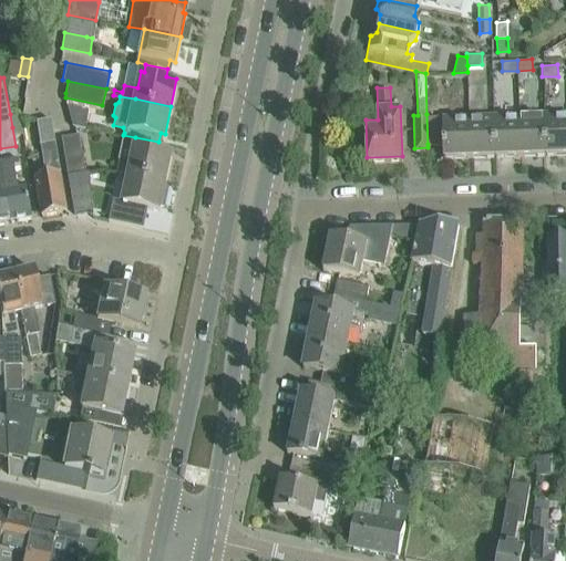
[(565,151),(565,110),(543,111),(544,152),(565,151)]
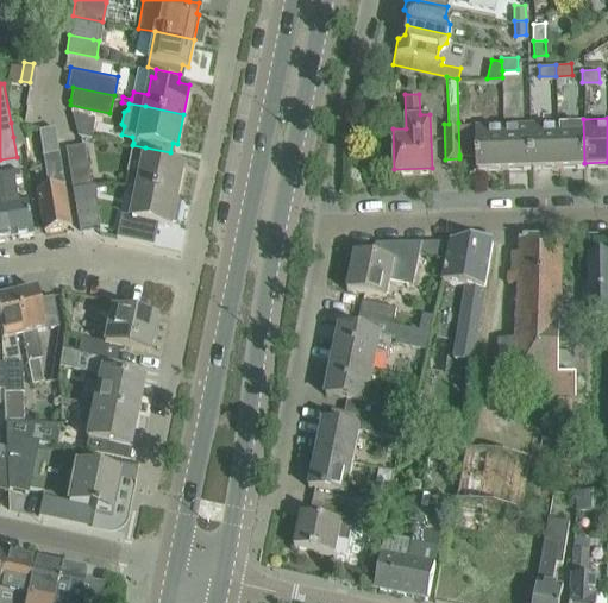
[(584,163),(583,119),(556,120),(557,164),(584,163)]
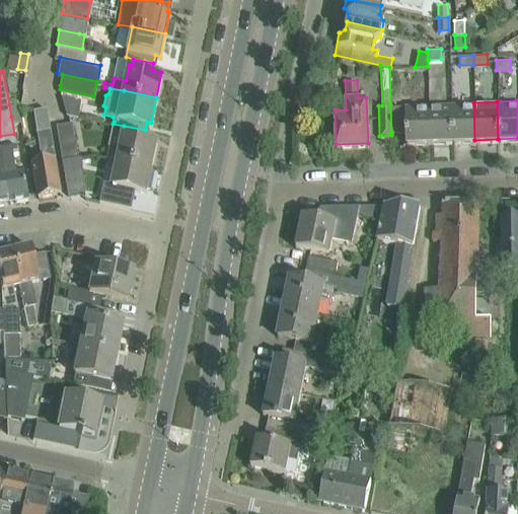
[(474,140),(473,102),(452,103),(452,141),(474,140)]
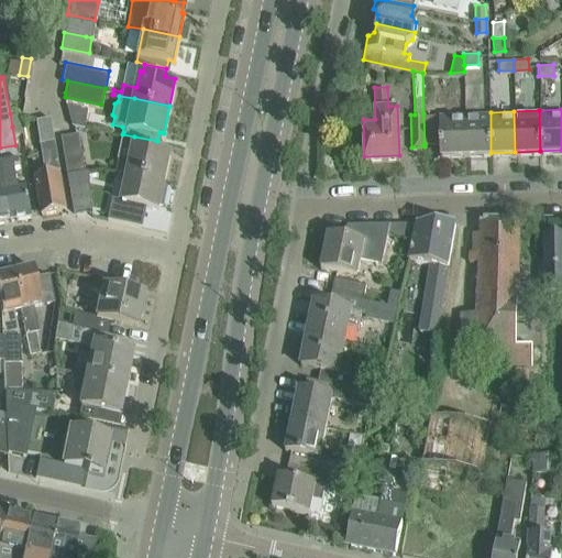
[(18,112),(10,113),(12,127),(20,126),(18,112)]
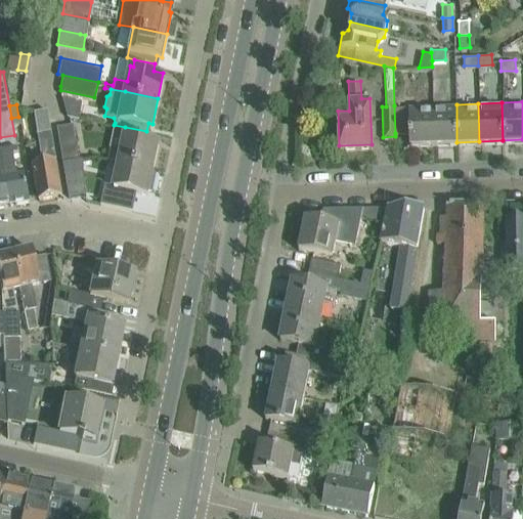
[(433,142),(432,104),(394,105),(395,133),(409,132),(409,143),(433,142)]
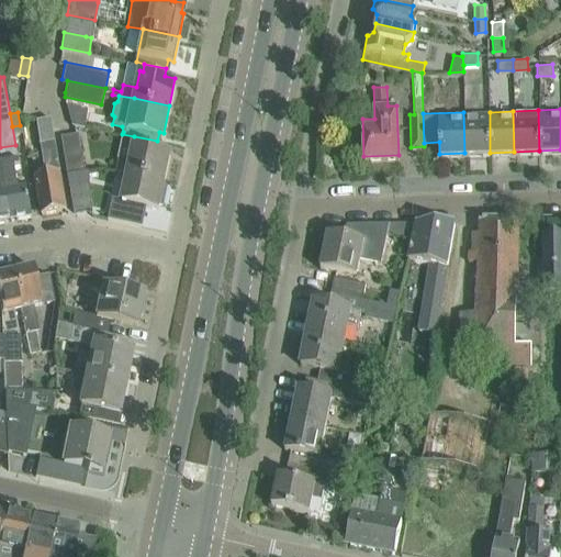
[(490,153),(490,112),(463,112),(464,153),(490,153)]
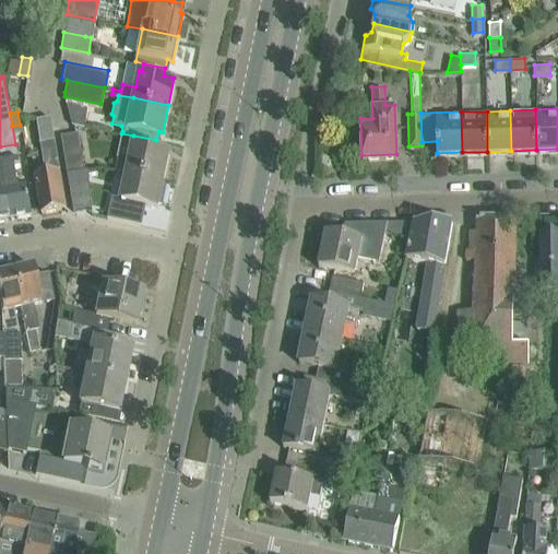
[(66,207),(55,138),(50,115),(36,118),(39,140),(45,172),(34,174),(40,211),(66,207)]
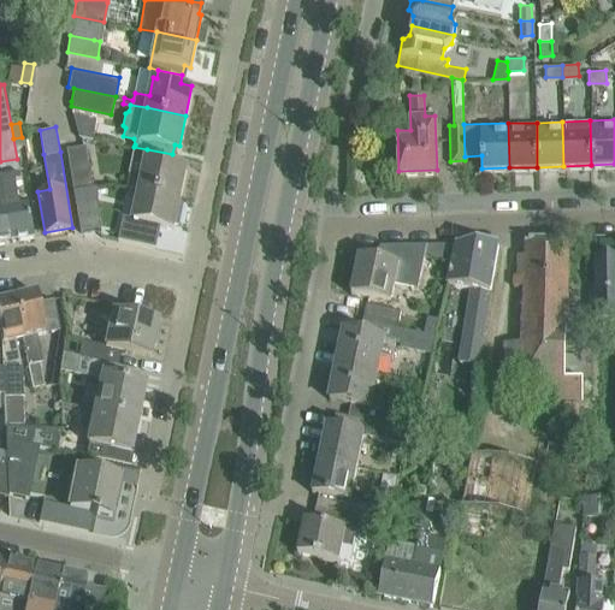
[(66,146),(74,187),(92,184),(84,143),(66,146)]
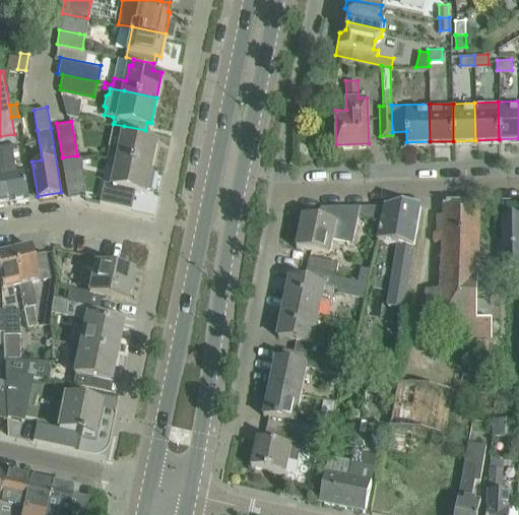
[(144,136),(145,130),(124,126),(113,124),(107,154),(118,156),(150,164),(156,138),(144,136)]
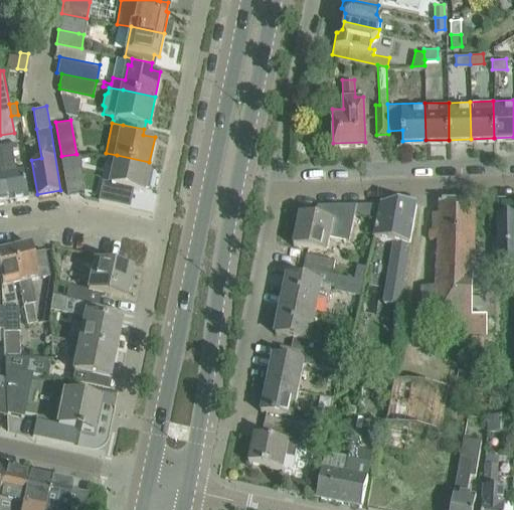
[(17,150),(14,133),(0,135),(0,144),(9,199),(29,195),(23,165),(16,167),(13,151),(17,150)]
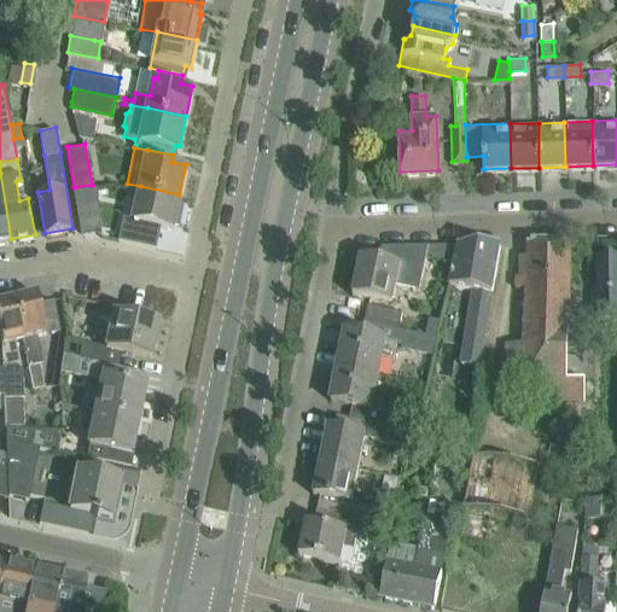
[(0,240),(11,239),(0,173),(0,240)]
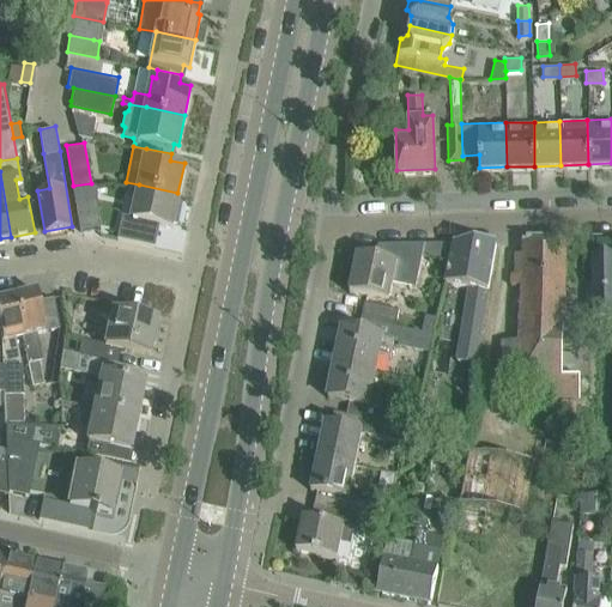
[(91,183),(73,186),(79,225),(79,228),(101,224),(96,182),(91,183)]
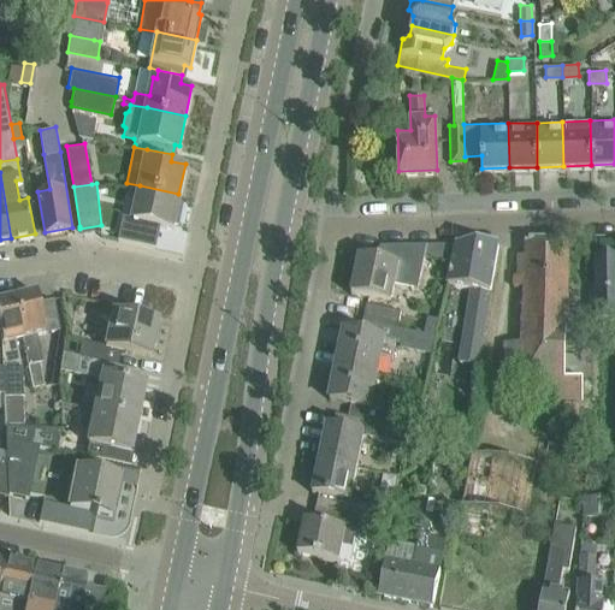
[(172,224),(178,194),(140,185),(134,215),(122,213),(117,236),(154,244),(159,221),(172,224)]
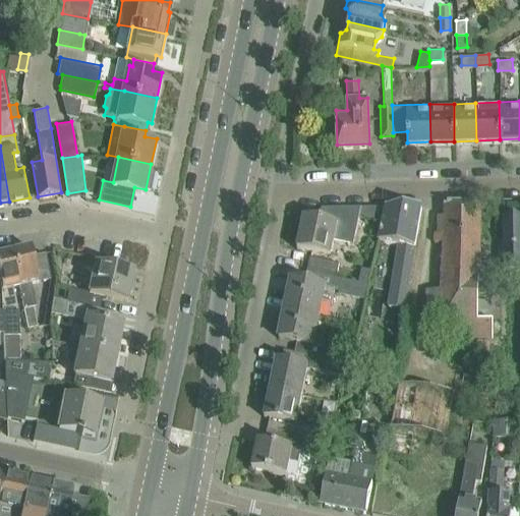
[(443,333),(489,335),(492,295),(492,280),(492,260),(478,260),(480,203),(444,203),(444,213),(438,213),(437,229),(434,229),(434,240),(443,240),(442,284),(426,284),(425,317),(443,317),(443,333)]
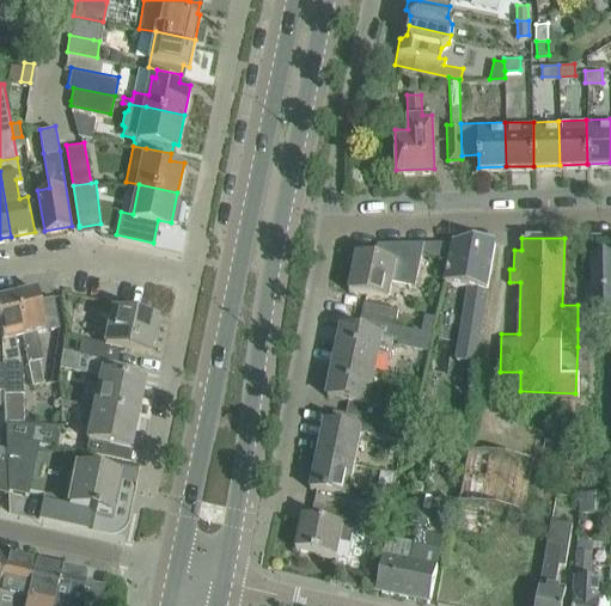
[(490,263),(495,239),(453,239),(448,259),(444,281),(451,282),(468,285),(454,356),(476,360),(482,311),(490,263)]
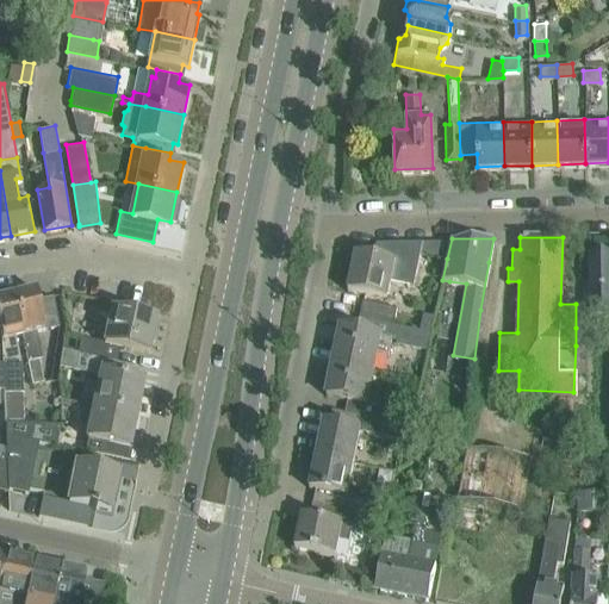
[(390,278),(412,282),(422,240),(387,241),(384,256),(355,250),(347,288),(386,297),(390,278)]
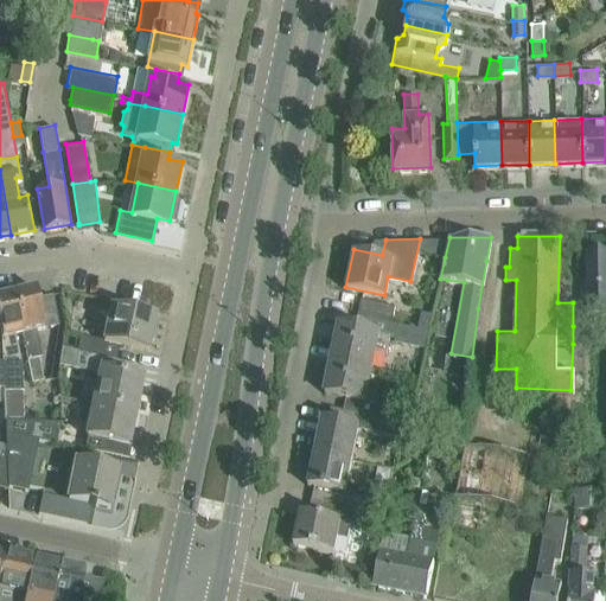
[(581,285),(581,308),(581,313),(605,312),(605,249),(585,250),(586,285),(581,285)]
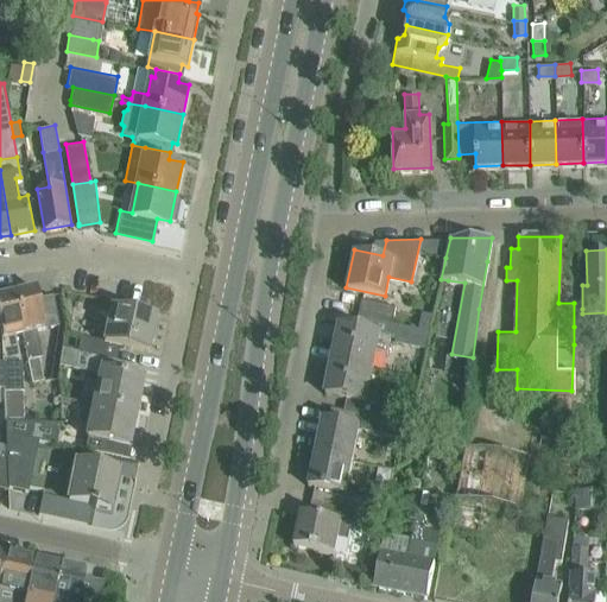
[(57,319),(52,291),(37,295),(35,284),(14,289),(23,328),(27,356),(32,380),(43,378),(38,353),(40,353),(35,324),(57,319)]
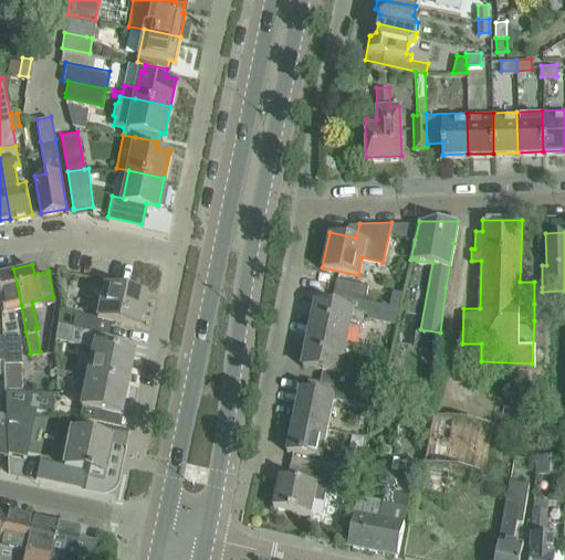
[(21,305),(13,268),(0,272),(0,307),(1,310),(13,307),(21,305)]
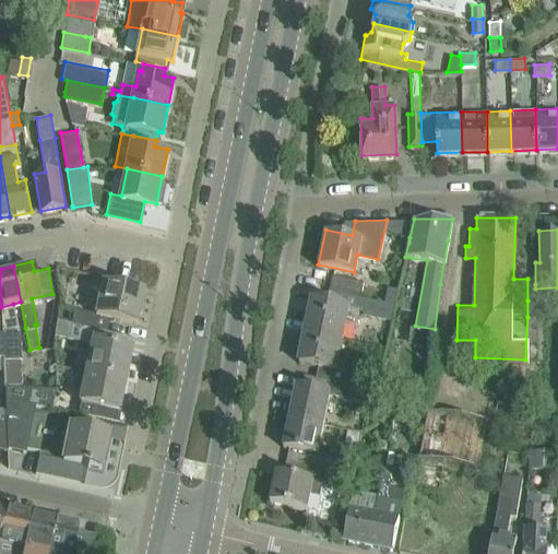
[(329,289),(341,291),(356,294),(359,280),(332,273),(329,289)]
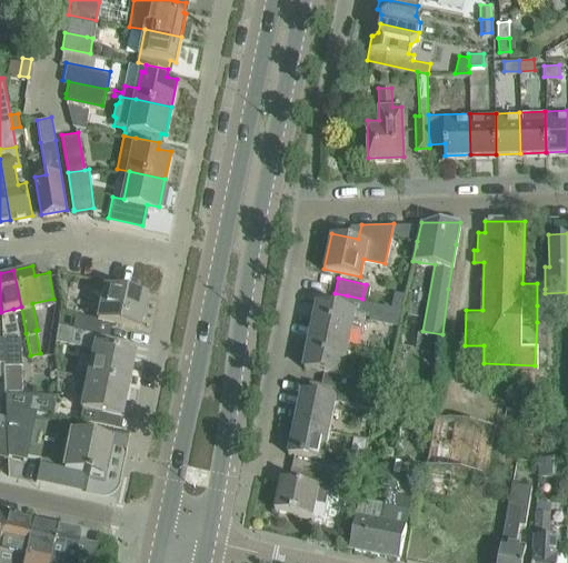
[(75,311),(71,325),(109,333),(111,320),(137,325),(145,293),(103,284),(97,315),(75,311)]
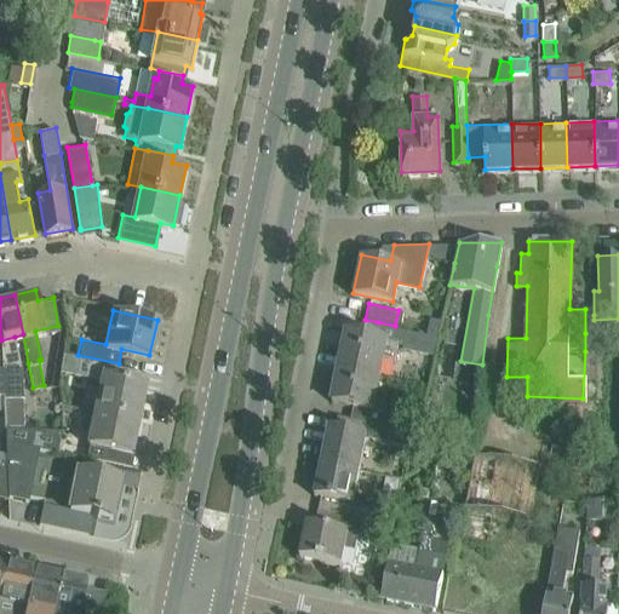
[(430,317),(427,333),(437,336),(440,320),(430,317)]
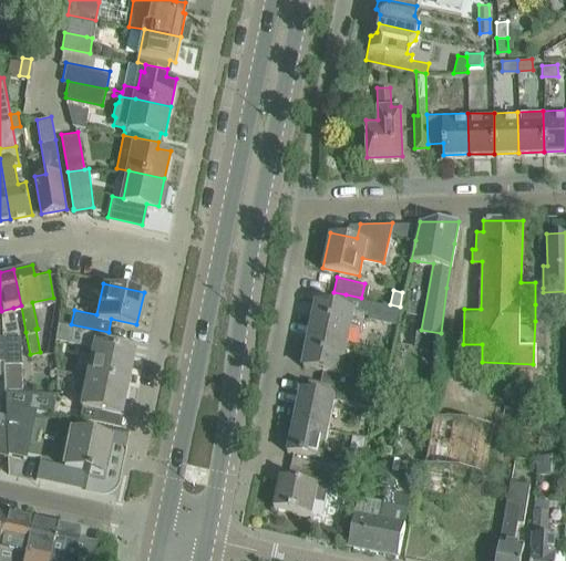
[(359,328),(362,311),(372,312),(371,318),(395,323),(400,307),(390,304),(361,298),(346,294),(343,307),(316,301),(309,333),(345,341),(348,325),(359,328)]
